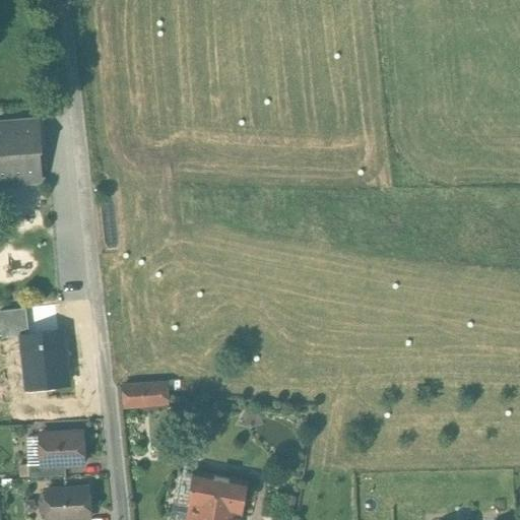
[(23,125),(0,127),(0,182),(44,179),(41,151),(43,151),(41,122),(23,123),(23,125)]
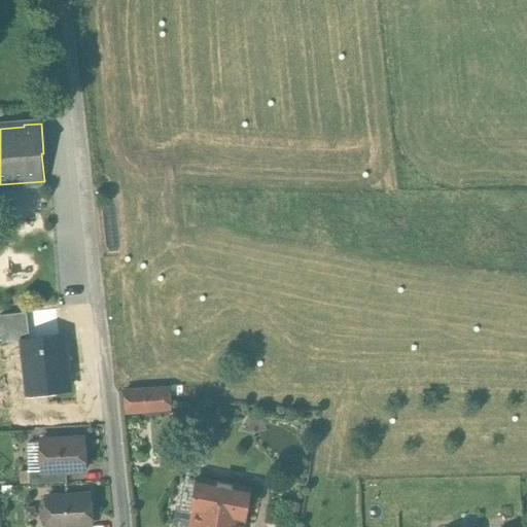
[(27,313),(0,315),(0,321),(3,344),(4,344),(22,342),(22,341),(30,340),(27,313)]
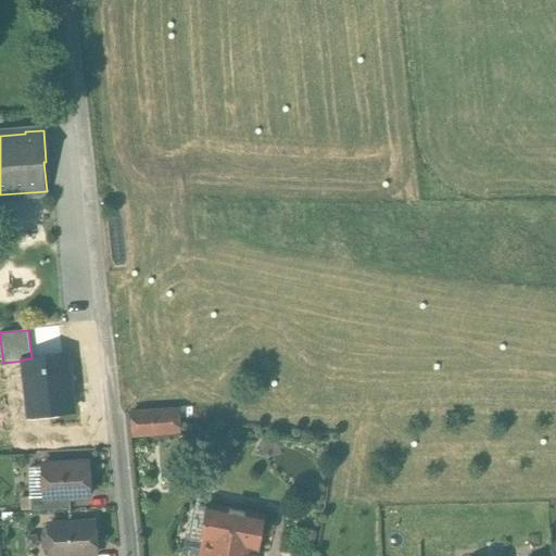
[(32,358),(23,359),(23,361),(4,363),(11,418),(74,411),(68,354),(32,358)]
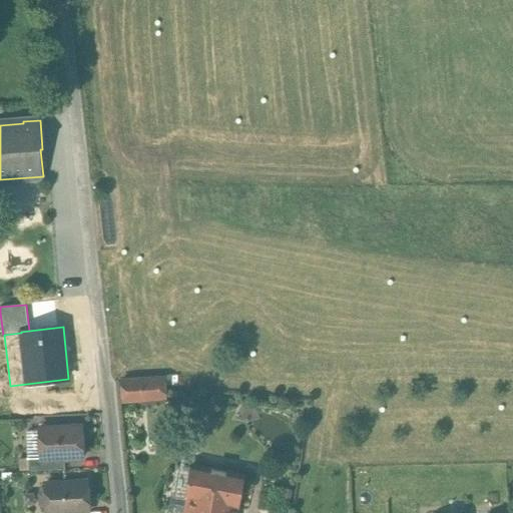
[(163,378),(123,381),(124,401),(164,398),(163,378)]
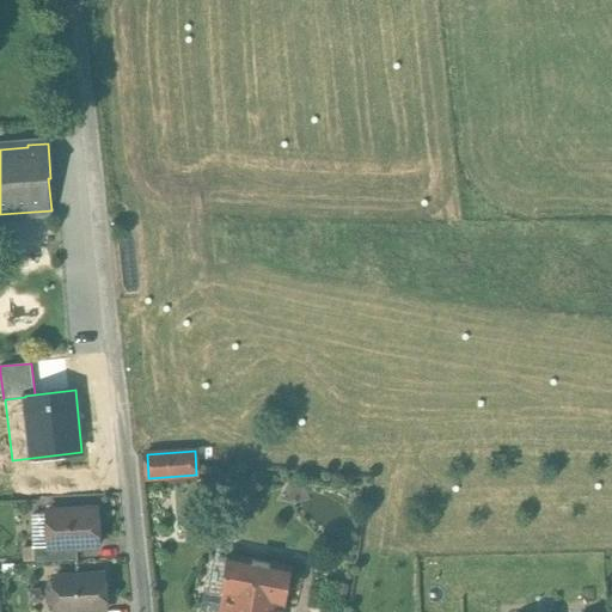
[(97,509),(47,512),(48,546),(77,545),(99,544),(97,509)]
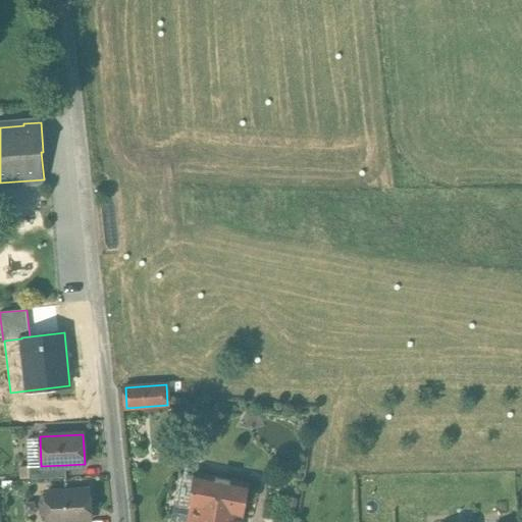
[(65,465),(41,466),(29,466),(29,478),(30,479),(66,477),(65,465)]
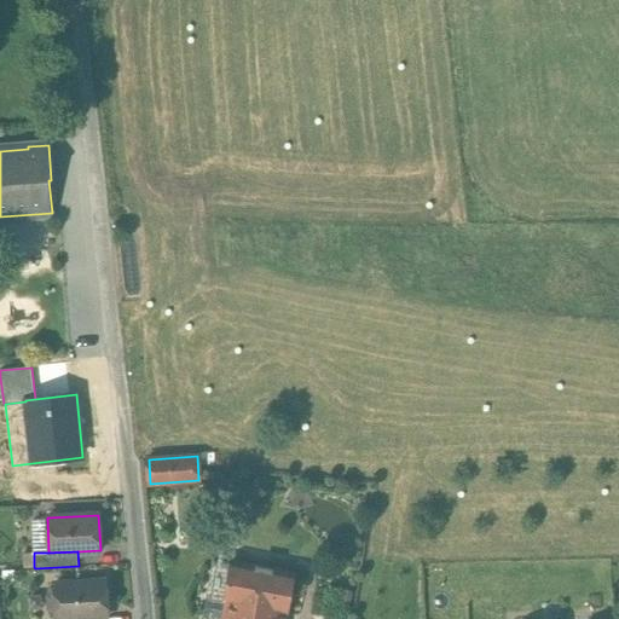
[(34,553),(24,554),(25,568),(34,567),(34,553)]
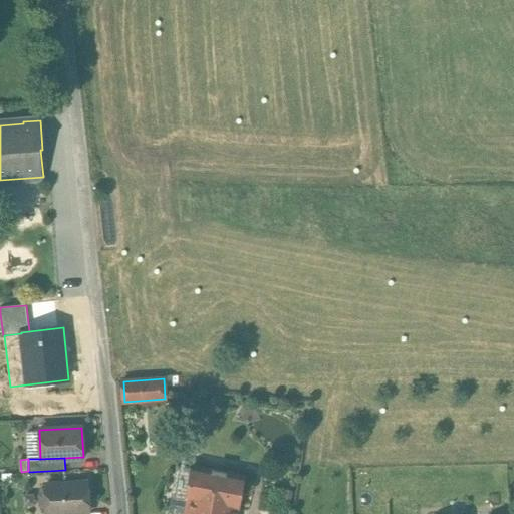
[(244,476),(193,466),(187,499),(238,510),(244,476)]
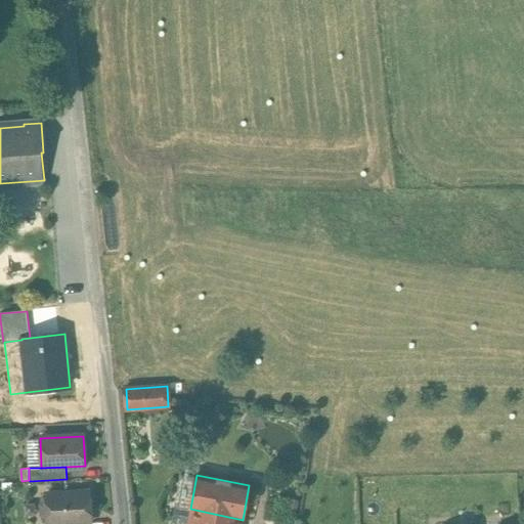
[(89,492),(46,494),(46,499),(45,500),(41,505),(41,515),(46,519),(47,519),(47,523),(52,523),(74,523),(91,522),(89,492)]
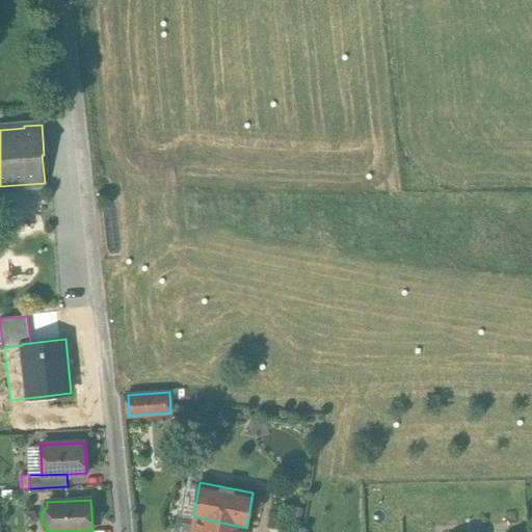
[(245,531),(246,528),(193,516),(191,531),(245,531)]
